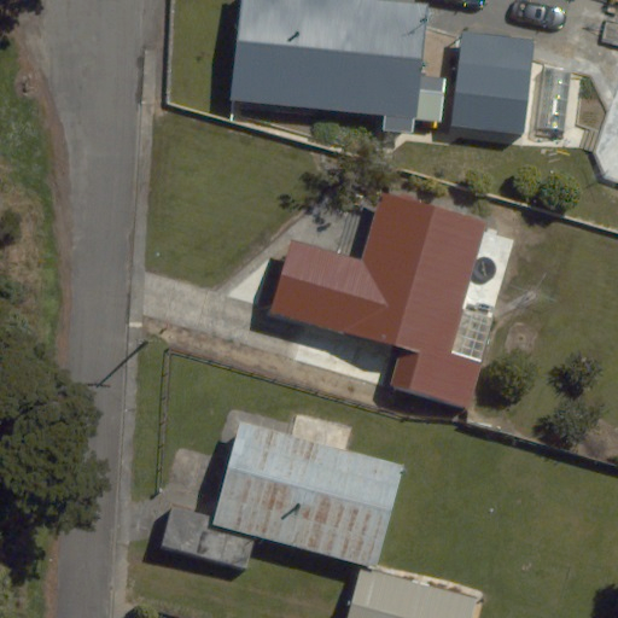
[(429,5),(379,0),(242,0),(232,99),(417,118),(429,5)]
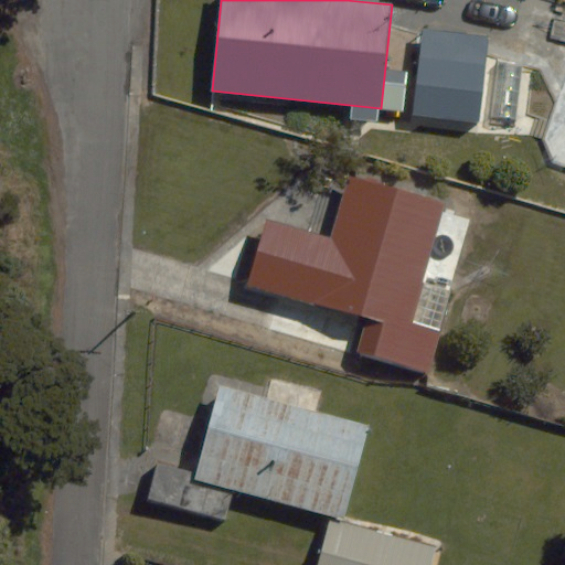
[(447,202),(348,174),(330,235),(268,217),(248,287),(366,320),(358,351),(428,371),(439,332),(413,324),(447,202)]
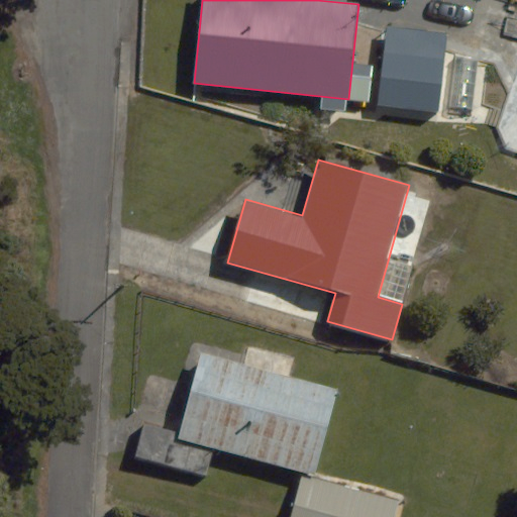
[(337,388),(201,352),(178,438),(314,475),(337,388)]
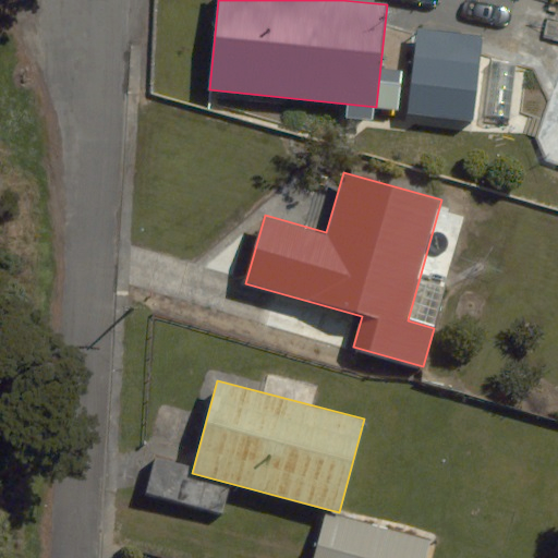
[(233,477),(156,456),(145,493),(222,514),(233,477)]
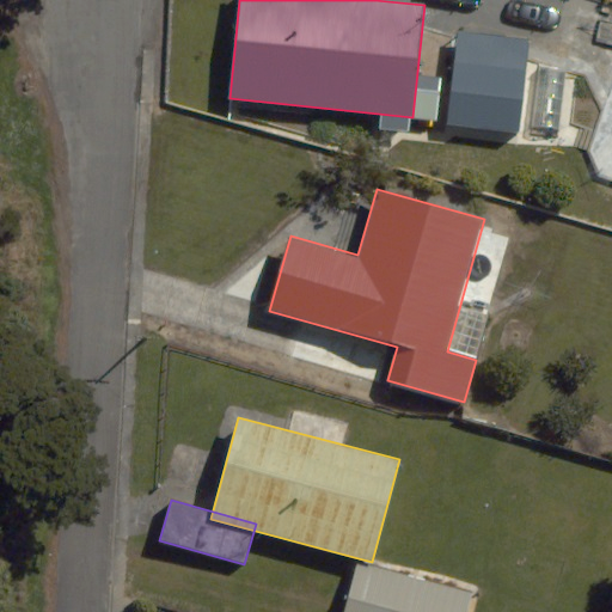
[(466,611),(471,594),(357,564),(344,611),(466,611)]
